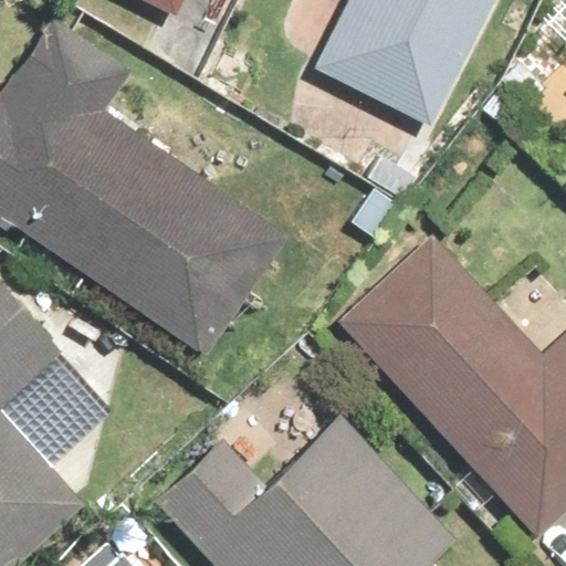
[(143,0),(175,16),(181,0),(143,0)]
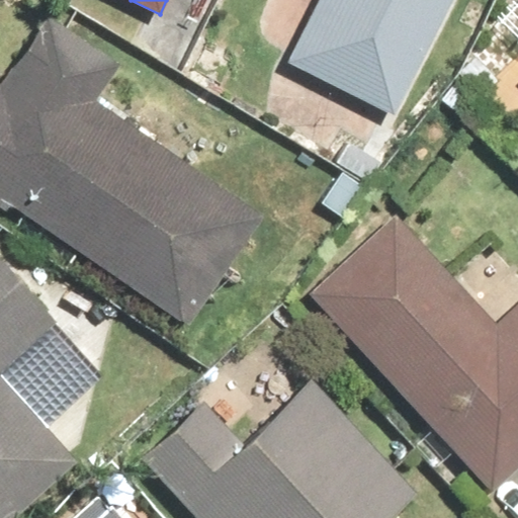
[(318,0),(285,64),(391,116),(449,0),(318,0)]
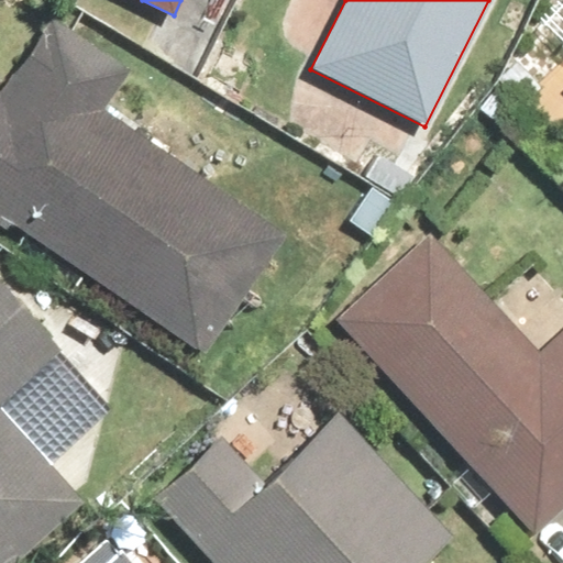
[(0,224),(201,354),(280,232),(98,114),(124,73),(43,20),(0,85),(0,224)]
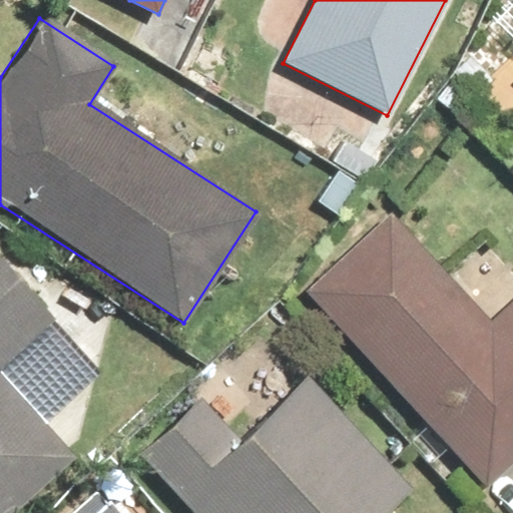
[(390,211),(304,290),(484,489),(512,463),(512,298),(489,320),(390,211)]
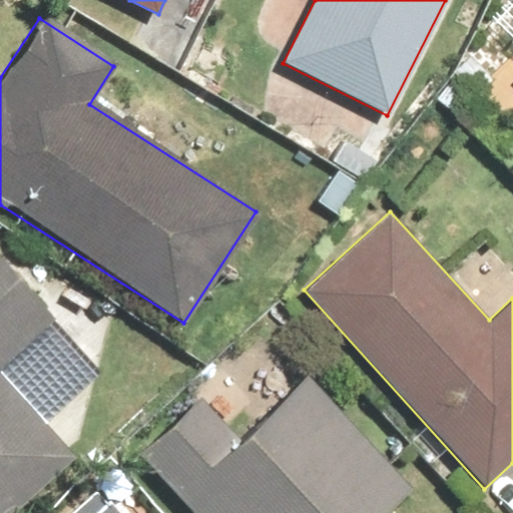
[(0,512),(11,512),(74,454),(0,376),(0,366),(53,316),(0,260),(0,512)]
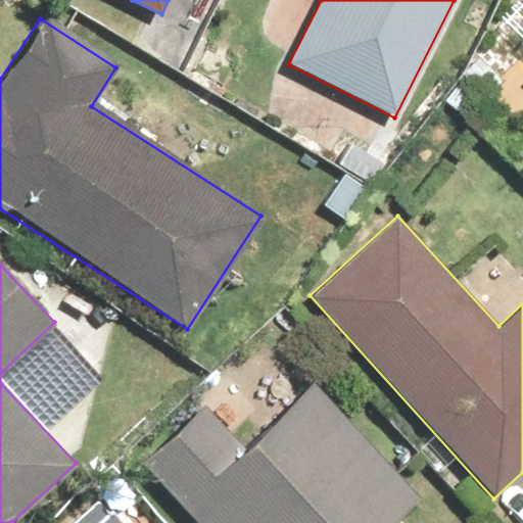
[(202,406),(140,463),(195,522),(398,522),(422,503),(312,383),(241,447),(202,406)]
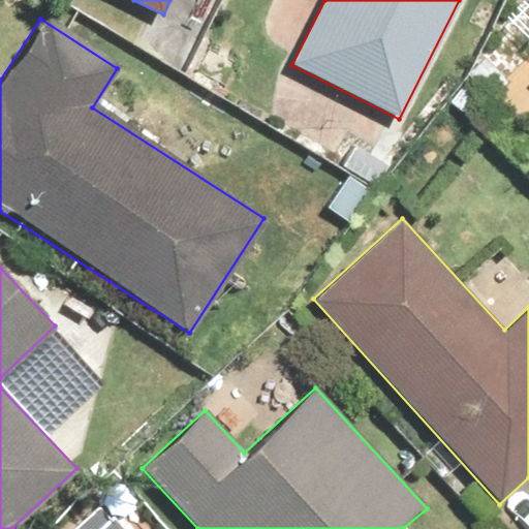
[(125,528),(103,505),(76,528),(125,528)]
